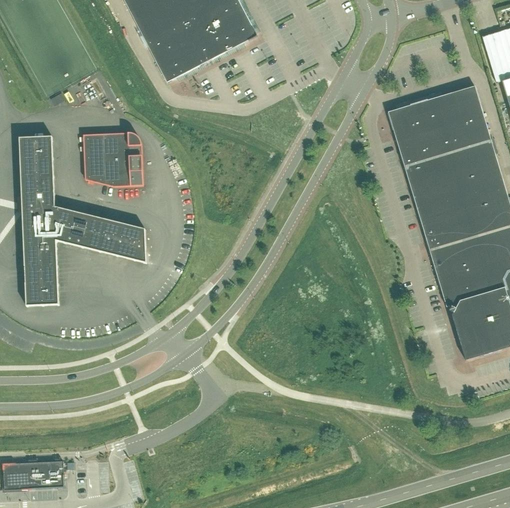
[(123,0),(143,38),(188,14),(215,0),(123,0)]
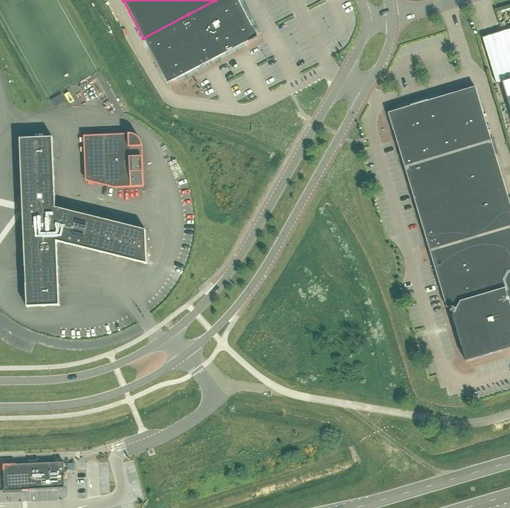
[(215,0),(188,14),(211,57),(256,34),(238,0),(215,0)]
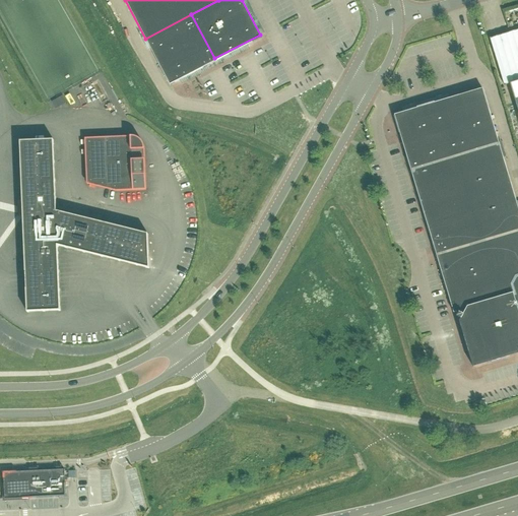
[(168,82),(214,58),(191,14),(145,39),(168,82)]
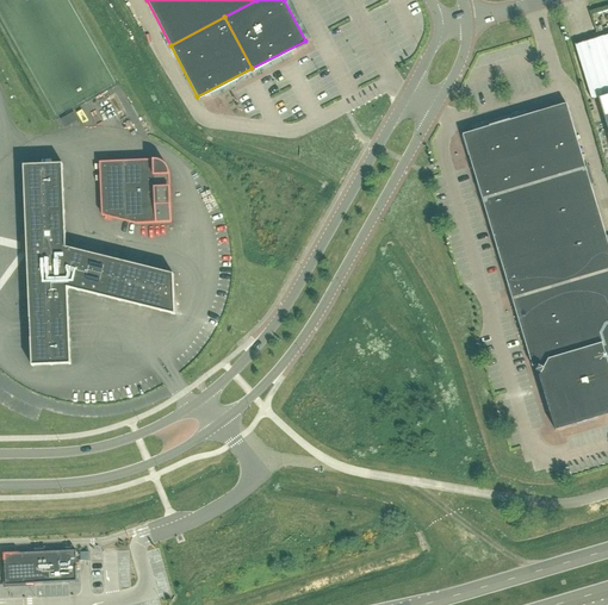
[(234,95),(243,92),(237,78),(228,81),(234,95)]
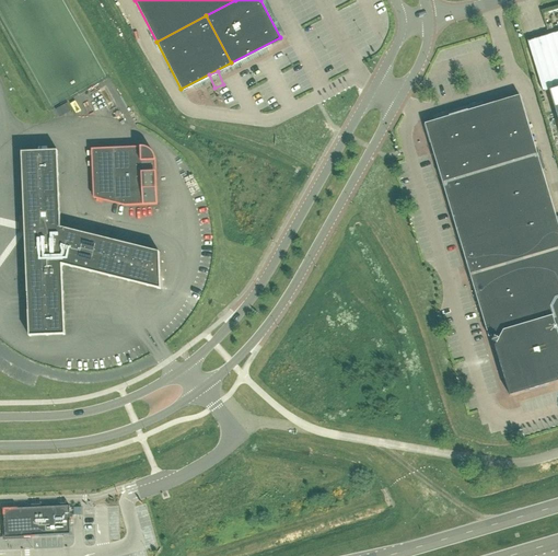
[(557,122),(557,83),(547,88),(557,122)]
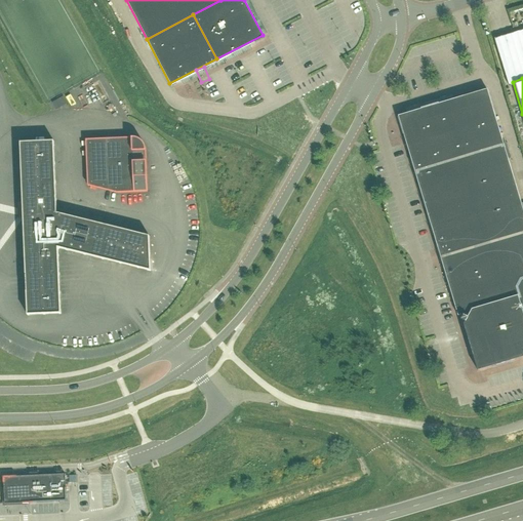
[(397,113),(413,170),(503,144),(485,86),(397,113)]
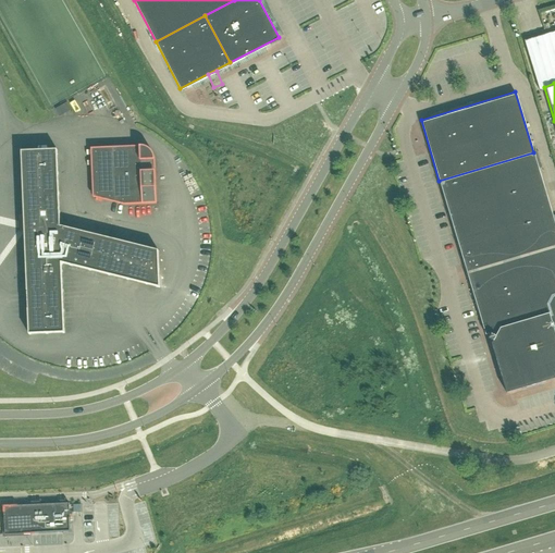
[(58,113),(70,106),(65,98),(53,106),(58,113)]
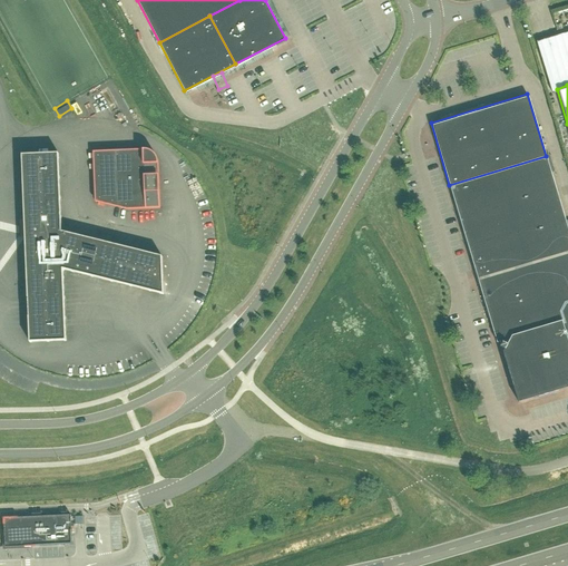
[(103,147),(104,172),(105,201),(126,206),(158,204),(157,159),(156,158),(156,156),(156,155),(155,154),(155,153),(154,152),(153,150),(152,149),(150,148),(148,147),(146,146),(145,146),(143,146),(103,147)]
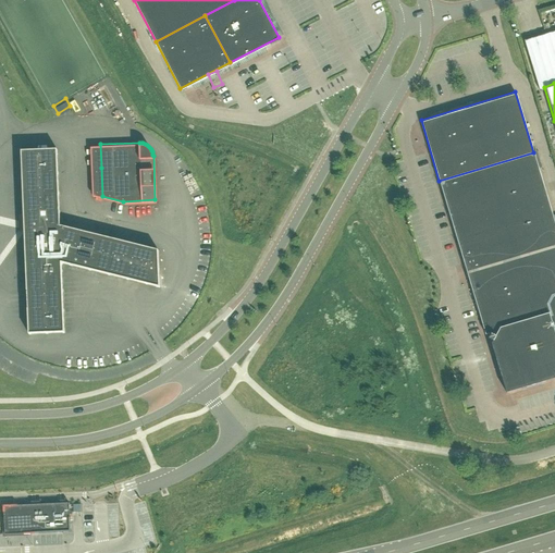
[(157,247),(59,223),(56,146),(20,148),(27,331),(63,330),(60,260),(158,284),(157,247)]
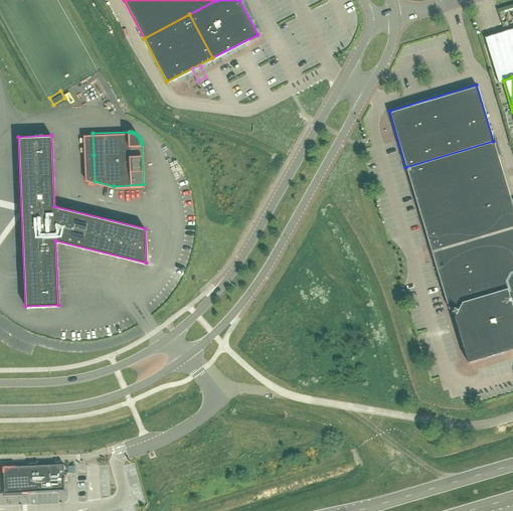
[(509,196),(493,141),(405,167),(422,222),(509,196)]
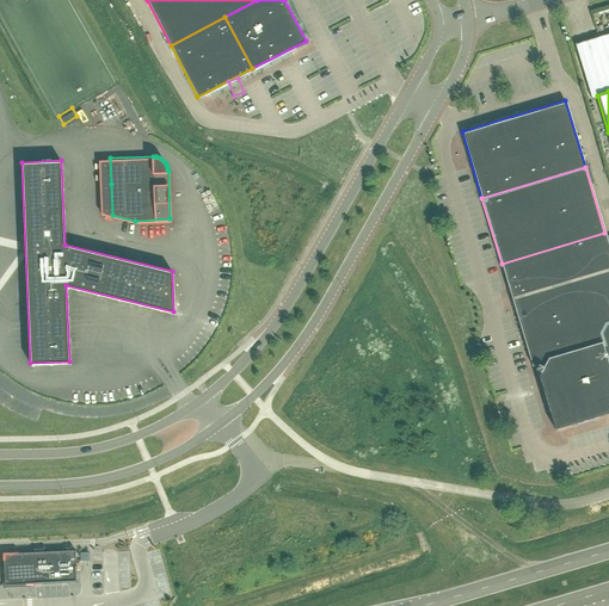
[(99,185),(100,212),(112,215),(111,184),(99,185)]
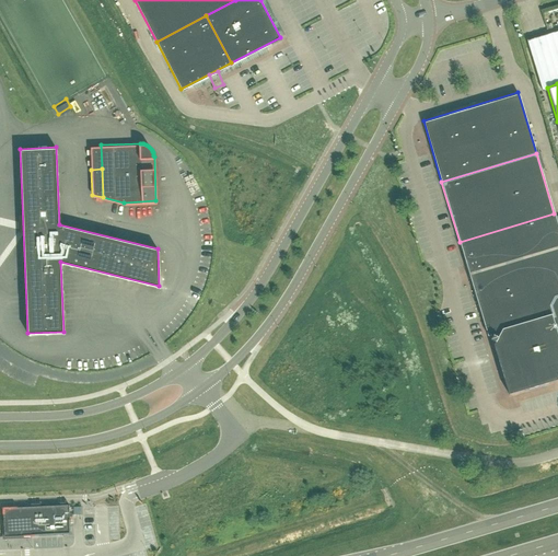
[(557,377),(557,227),(554,213),(460,242),(487,334),(490,333),(508,392),(557,377)]
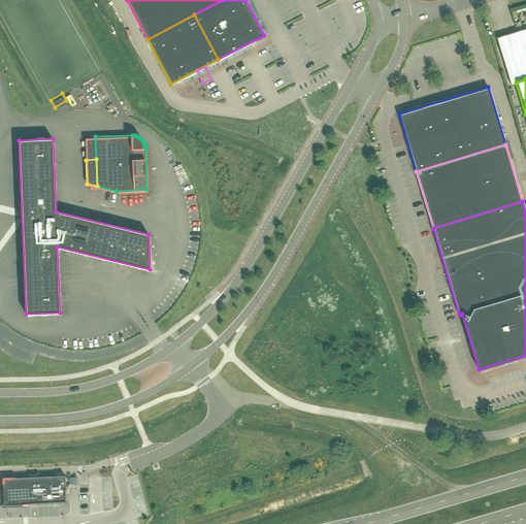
[(2,477),(3,503),(65,500),(64,475),(64,473),(61,473),(60,470),(56,470),(56,473),(37,475),(36,471),(28,471),(28,475),(2,477)]
